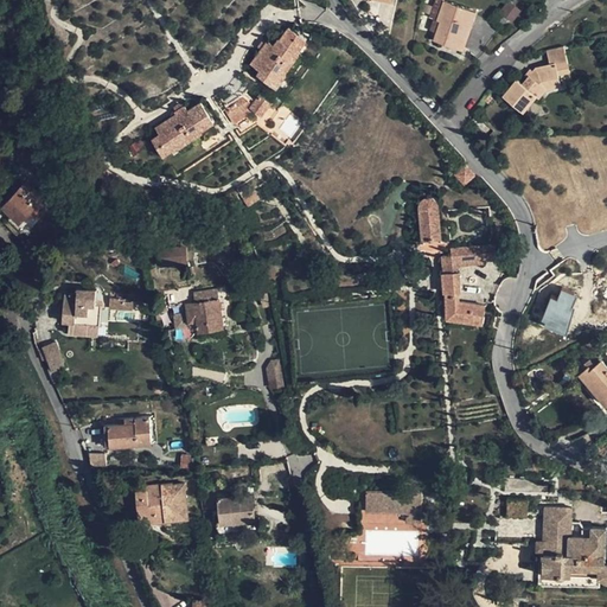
[(435,0),(432,12),(440,16),(445,0),(443,0),(435,0)]
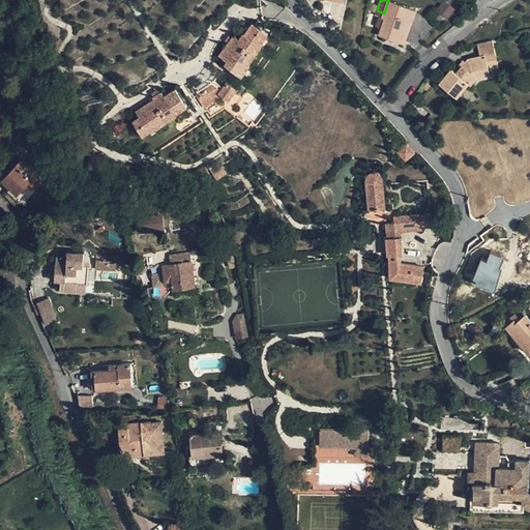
[(415,9),(404,5),(388,0),(384,13),(382,18),(384,19),(383,22),(381,28),(379,35),(400,41),(407,19),(412,20),(415,9)]
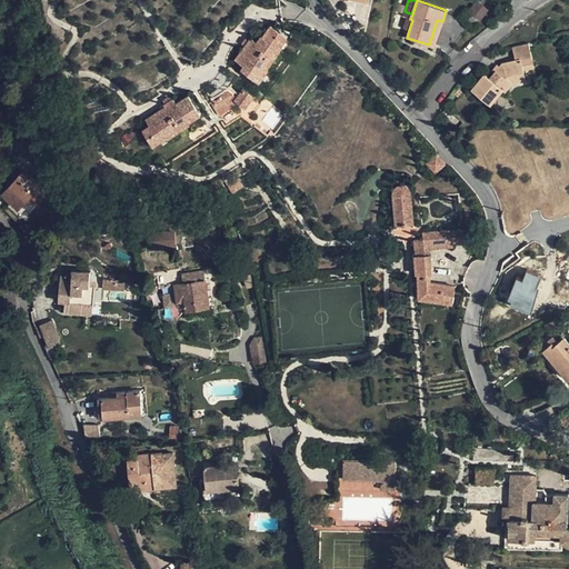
[(468,13),(481,20),(488,8),(475,1),(468,13)]
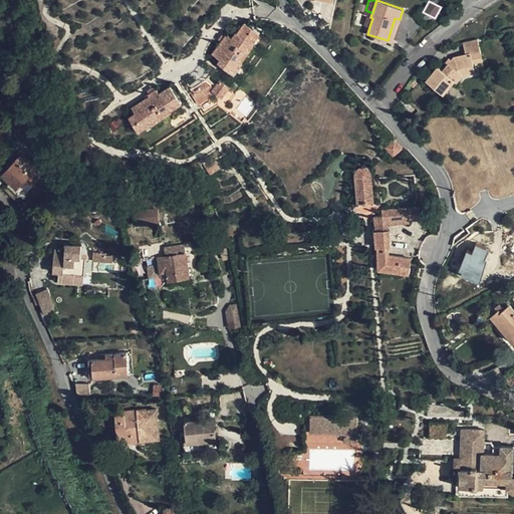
[(392,42),(400,19),(395,18),(388,40),(389,41),(392,42)]
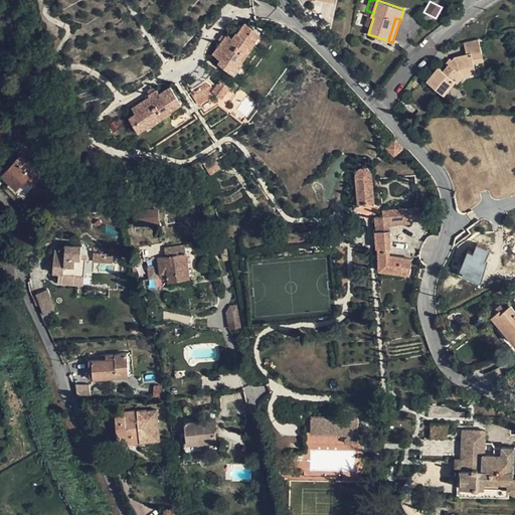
[(481,52),(478,39),(464,42),(466,55),(455,57),(453,60),(449,65),(444,71),(439,67),(427,82),(443,95),(454,81),(457,82),(463,74),(465,74),(475,72),(474,62),(472,54),(481,52)]
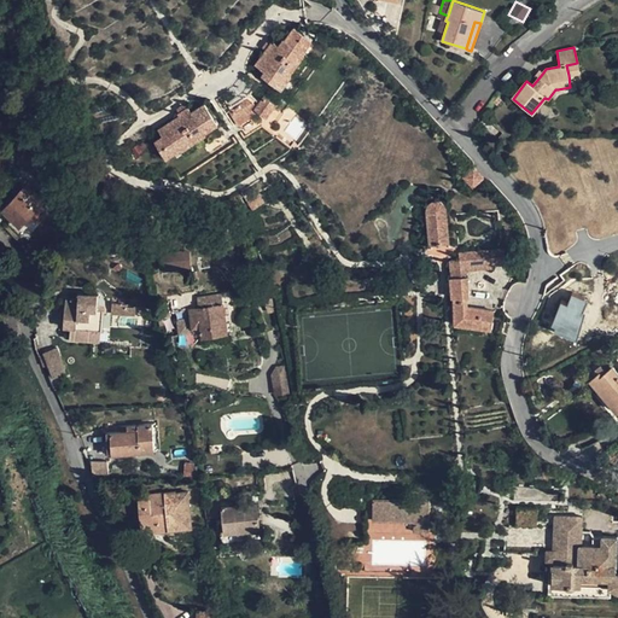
[(581,74),(577,63),(566,65),(569,75),(581,74)]
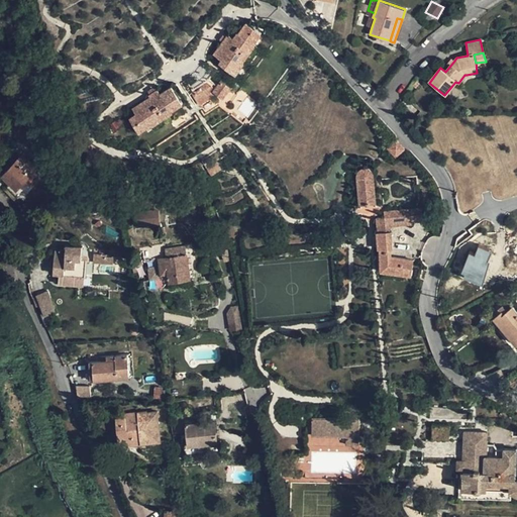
[(225,72),(222,80),(231,86),(236,76),(225,72)]
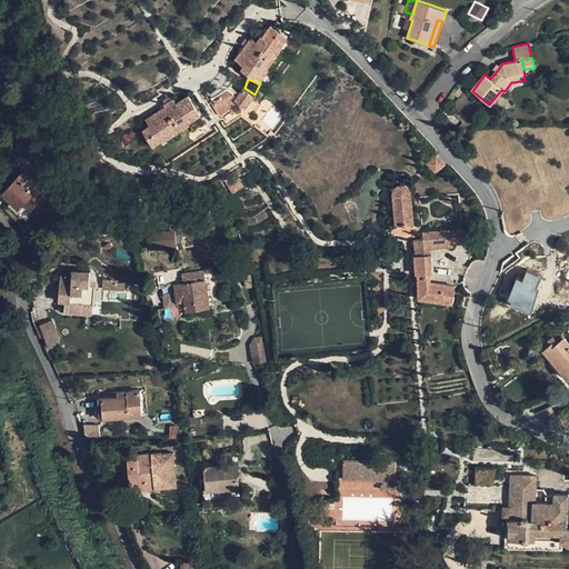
[(245,88),(235,100),(246,108),(255,95),(245,88)]
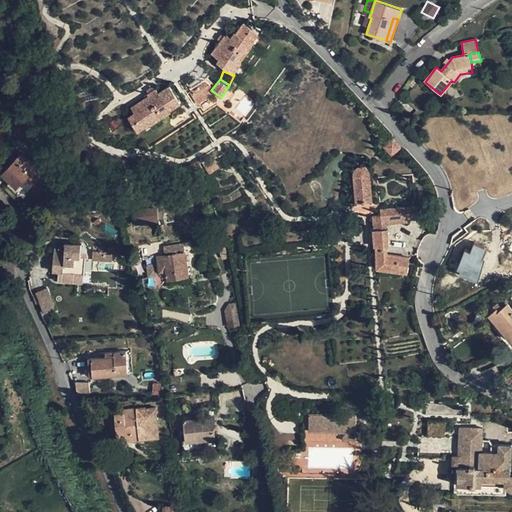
[(174,94),(170,87),(163,92),(167,98),(174,94)]
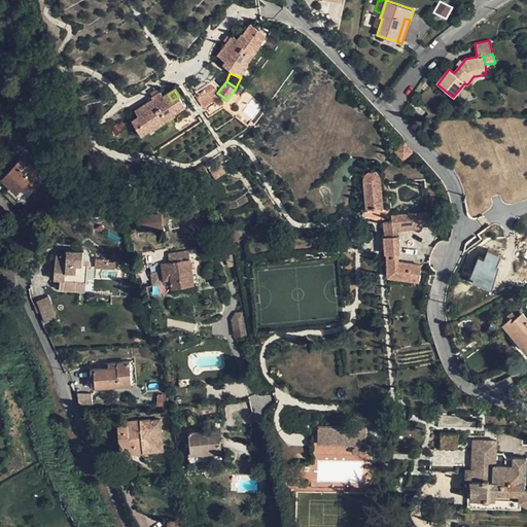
[(223,105),(227,100),(217,93),(214,97),(223,105)]
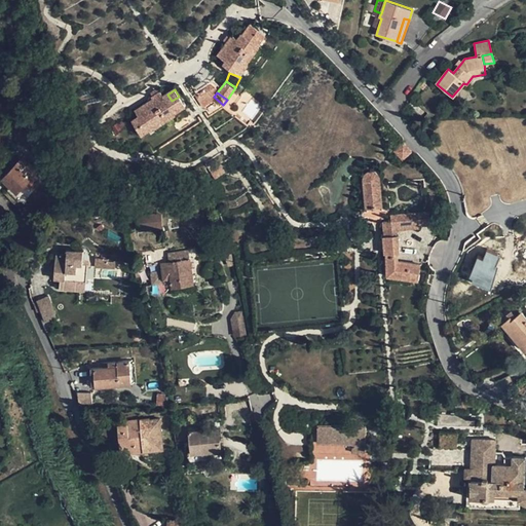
[(16,192),(26,184),(29,181),(33,185),(39,179),(35,175),(37,173),(29,163),(31,161),(25,155),(21,159),(16,156),(9,163),(12,167),(0,180),(0,191),(8,184),(16,192)]
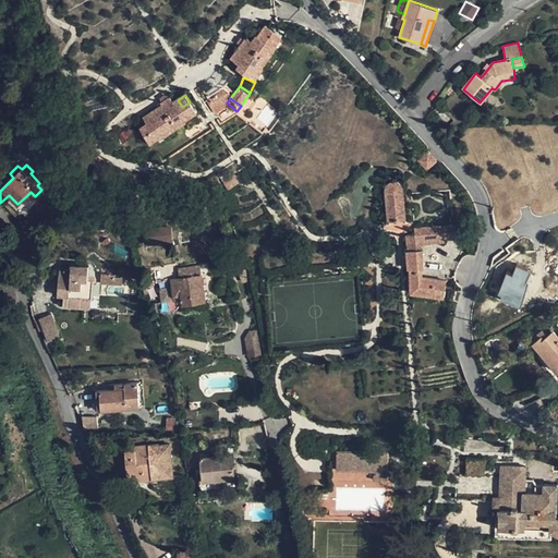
[(404,182),(383,183),(386,234),(408,233),(404,182)]
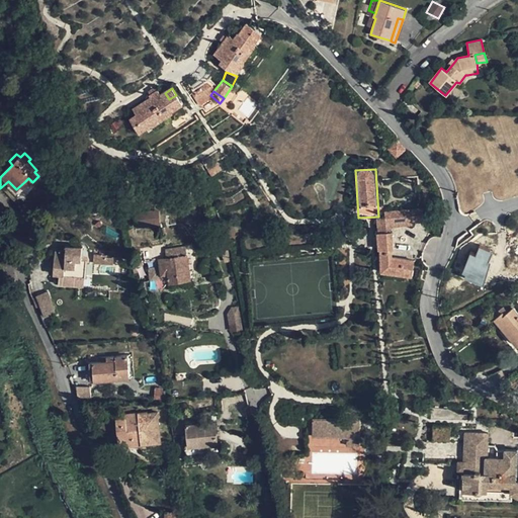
[(457,209),(458,210),(470,207),(472,207),(473,207),(470,191),(454,194),(457,209)]
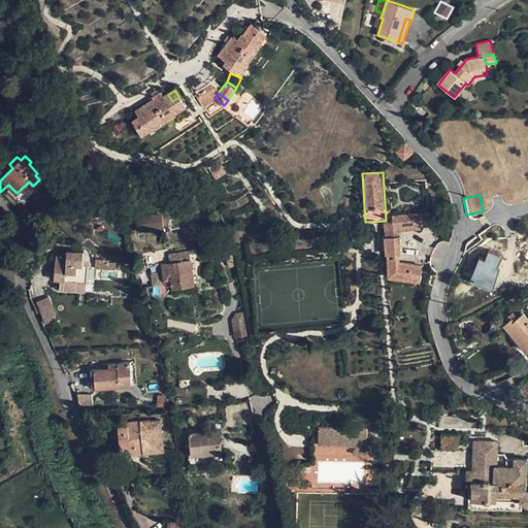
[(422,282),(421,263),(401,264),(399,231),(431,229),(430,213),(392,216),(392,223),(383,224),(387,284),(422,282)]
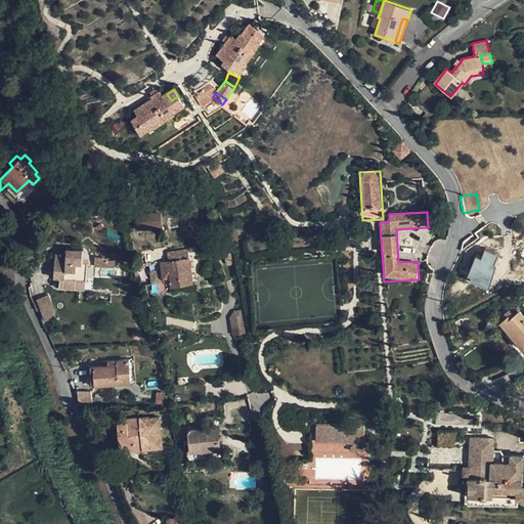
[(161,213),(136,214),(137,226),(161,225),(161,213)]
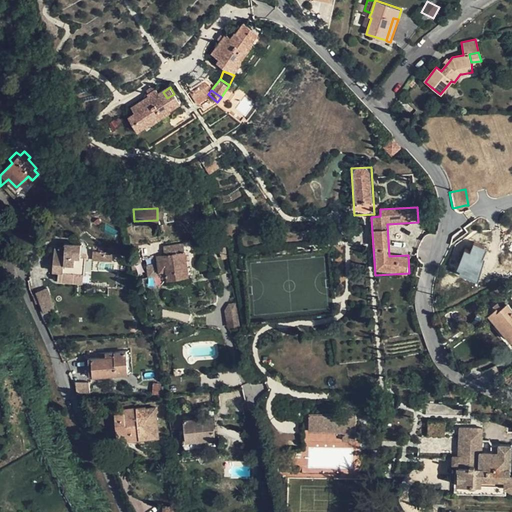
[(345,253),(344,239),(332,241),(333,243),(322,245),(322,246),(309,248),(311,257),(345,253)]
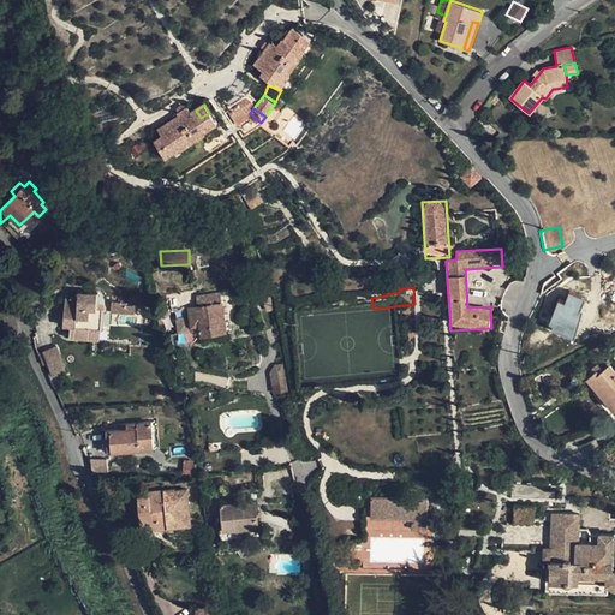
[(221,302),(220,292),(196,296),(197,305),(221,302)]
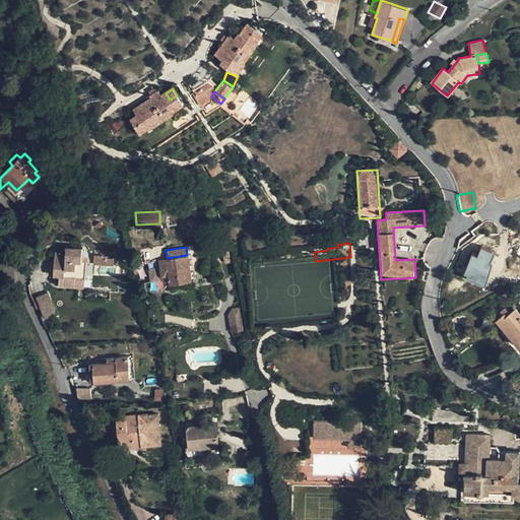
[(50,274),(60,275),(60,285),(84,286),(85,262),(85,258),(82,258),(82,249),(64,248),(64,252),(55,251),(54,259),(51,259),(50,274)]
